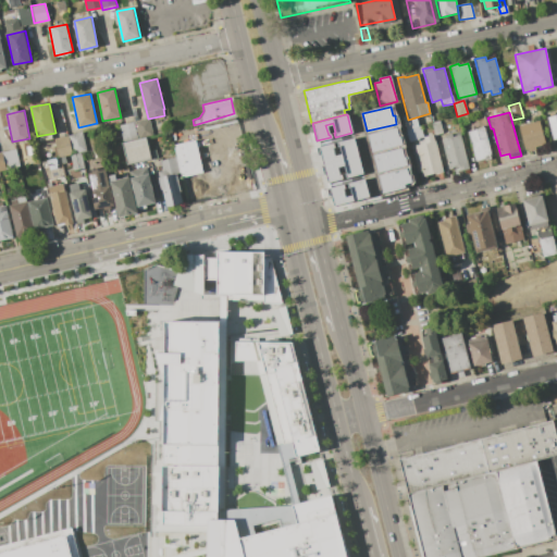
[(468,114),(470,122),(460,125),(458,118),(468,114)]
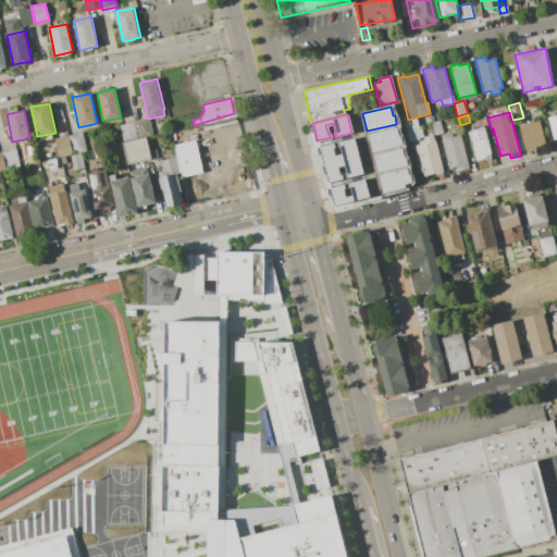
[(546,118),(556,114),(556,138),(553,139),(546,118)]
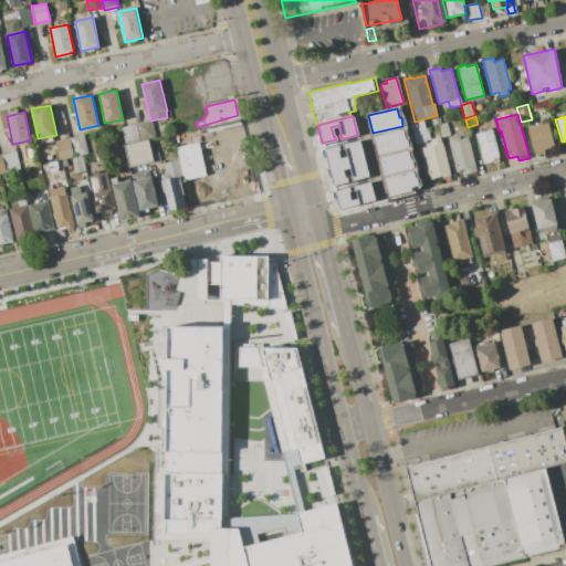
[(148,139),(140,142),(136,123),(152,121),(155,138),(148,139)]
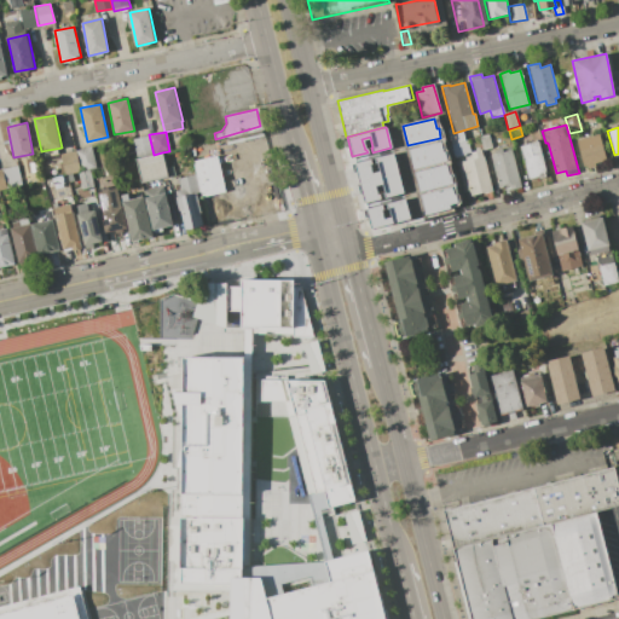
[(154,155),(137,158),(133,138),(149,134),(154,155)]
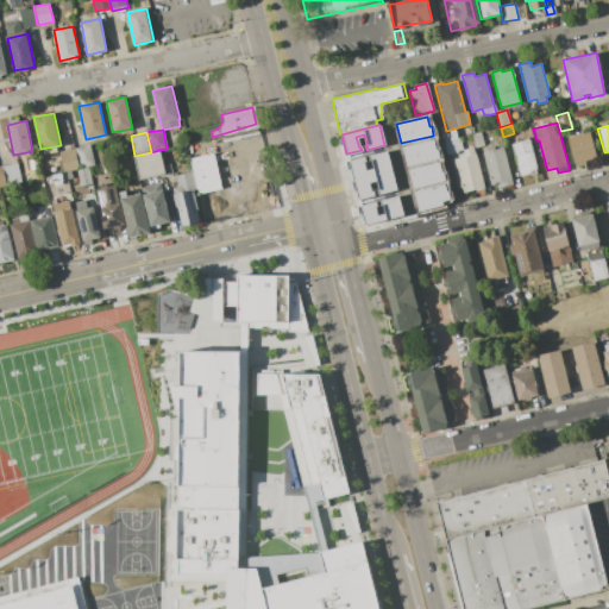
[(481,132),(485,146),(475,149),(471,135),(481,132)]
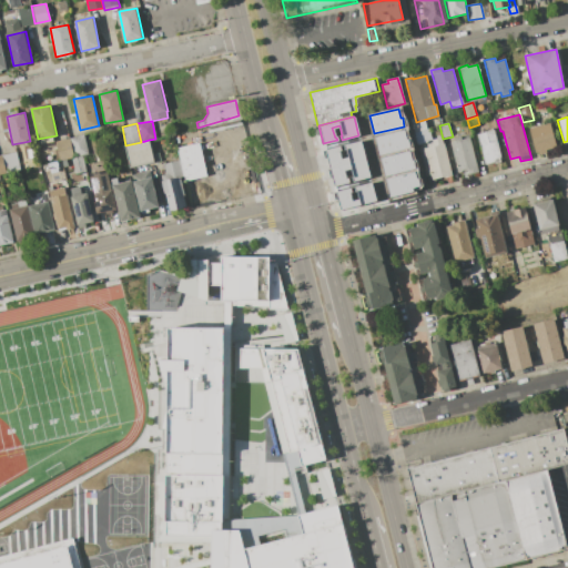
[(529,129),(549,123),(556,150),(538,155),(537,151),(535,152),(529,129)]
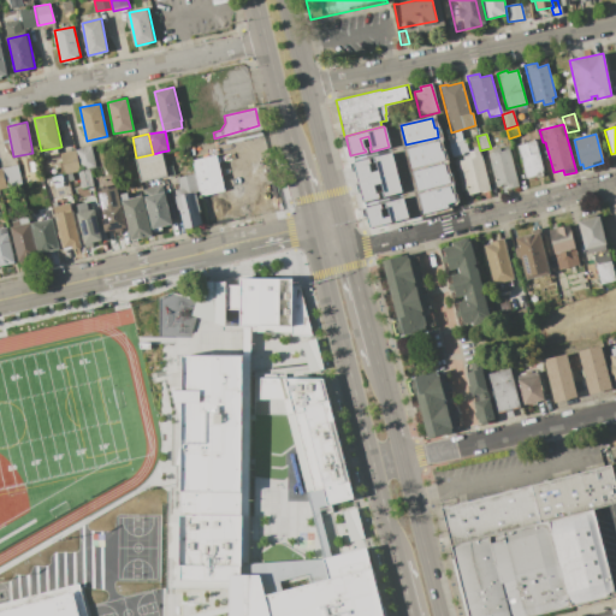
[(410,167),(406,148),(437,140),(439,150),(442,150),(444,159),(410,167)]
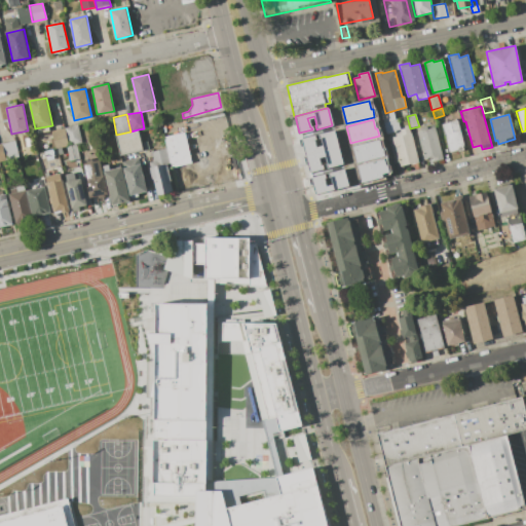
[(458,120),(464,146),(463,146),(464,150),(456,152),(456,151),(448,153),(441,124),(458,120)]
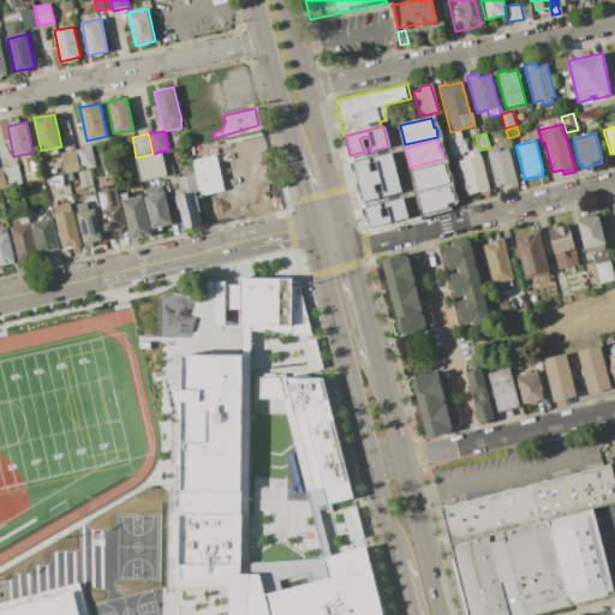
[(90,145),(95,167),(89,168),(79,171),(76,149),(90,145)]
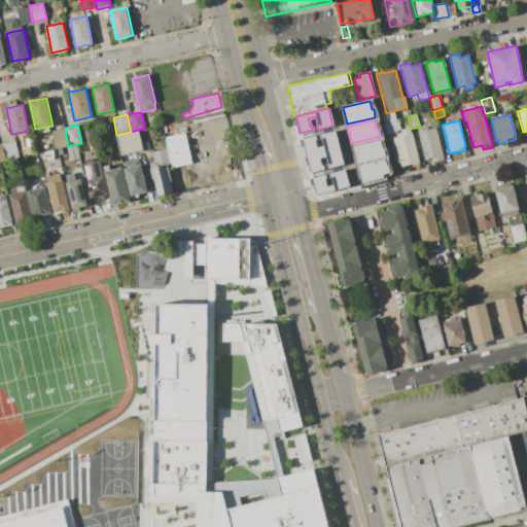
[(68,146),(65,147),(55,149),(50,131),(65,128),(68,146)]
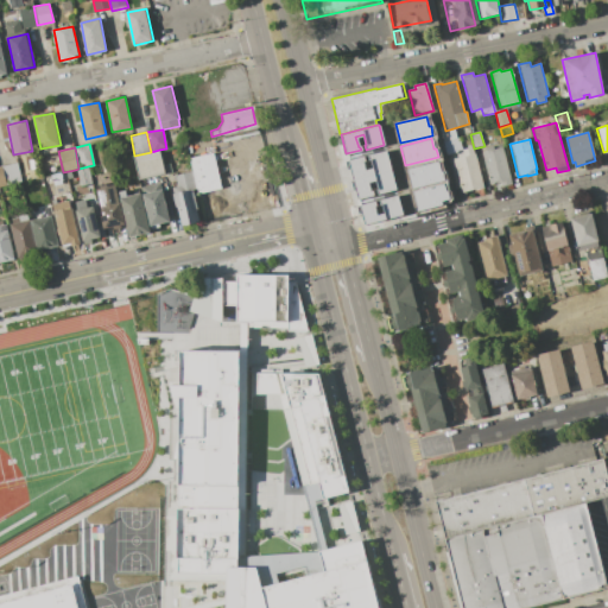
[(475,153),(485,189),(475,191),(475,189),(462,192),(453,159),(457,158),(456,154),(462,152),(462,150),(473,147),(474,153),(475,153)]
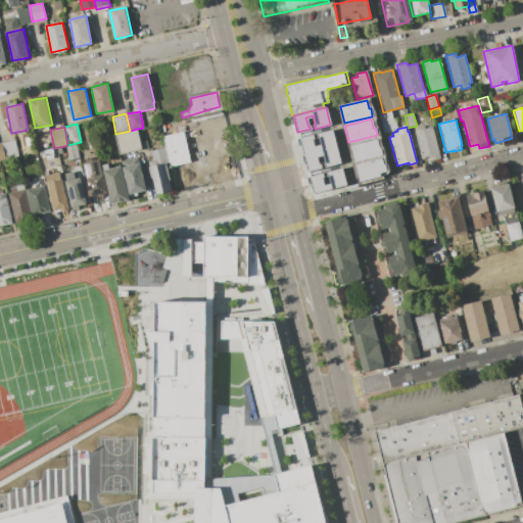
[(414,131),(433,127),(441,157),(430,160),(429,156),(421,158),(414,131)]
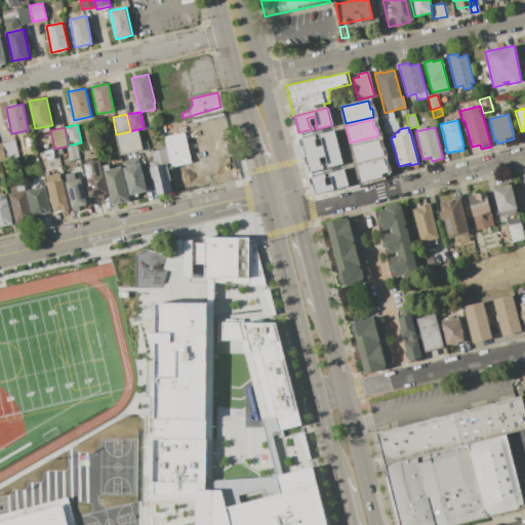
[(137,129),(140,143),(142,151),(120,155),(115,134),(116,134),(130,131),(137,129)]
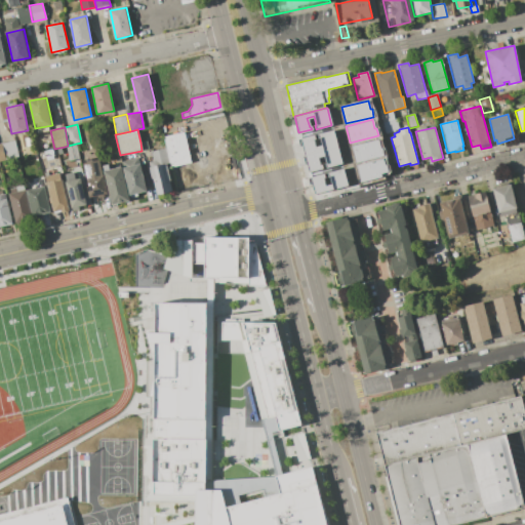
[(333,129),(317,133),(318,137),(320,136),(322,146),(315,147),(313,138),(314,137),(313,134),(300,138),(305,154),(337,146),(333,129)]
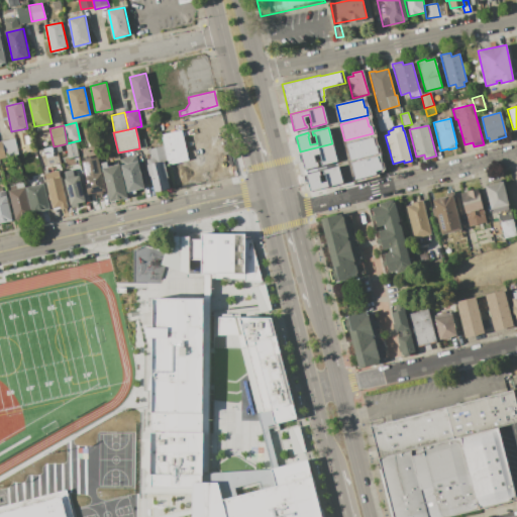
[(170,165),(190,161),(183,129),(163,134),(170,165)]
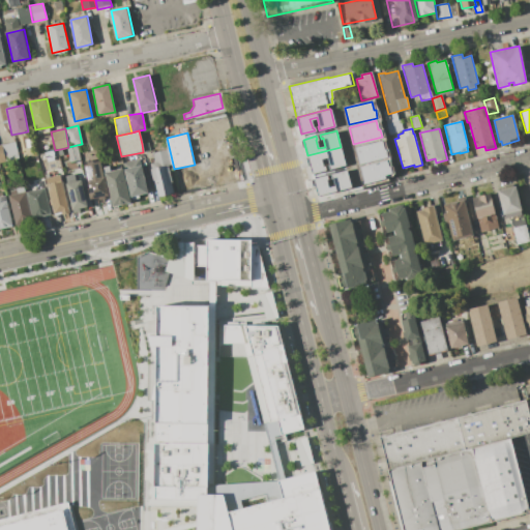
[(25,140),(31,139),(33,146),(26,148),(25,140)]
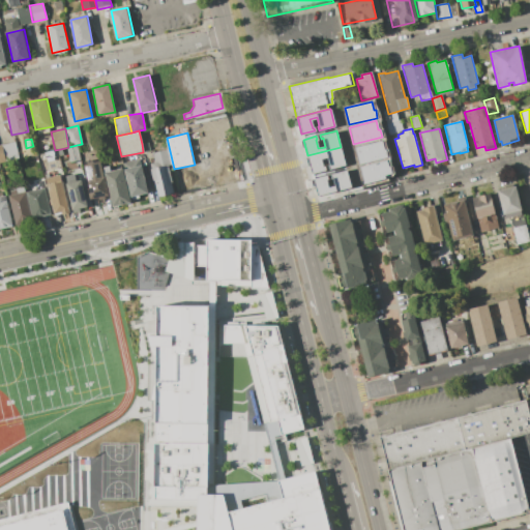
[(358,164),(354,147),(381,141),(383,149),(385,149),(387,157),(358,164)]
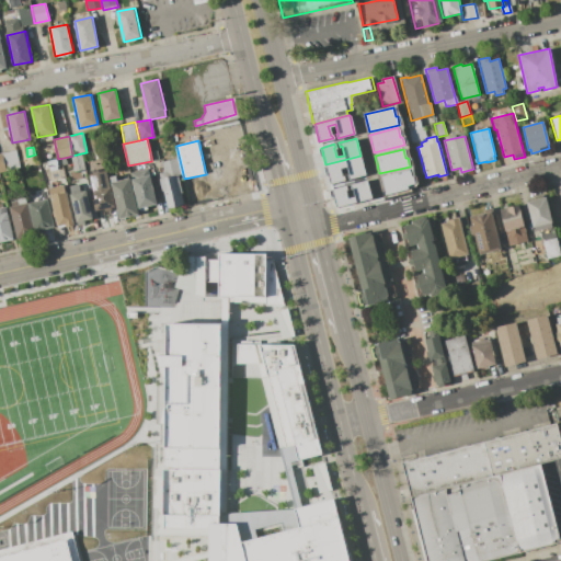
[(6,171),(2,153),(16,150),(20,169),(6,171)]
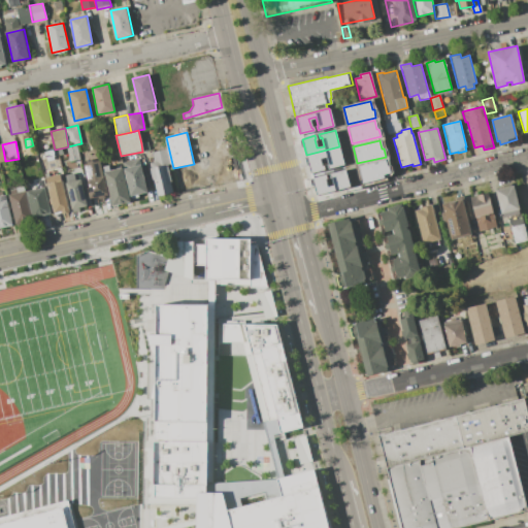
[(142,152),(141,143),(147,142),(150,150),(142,152)]
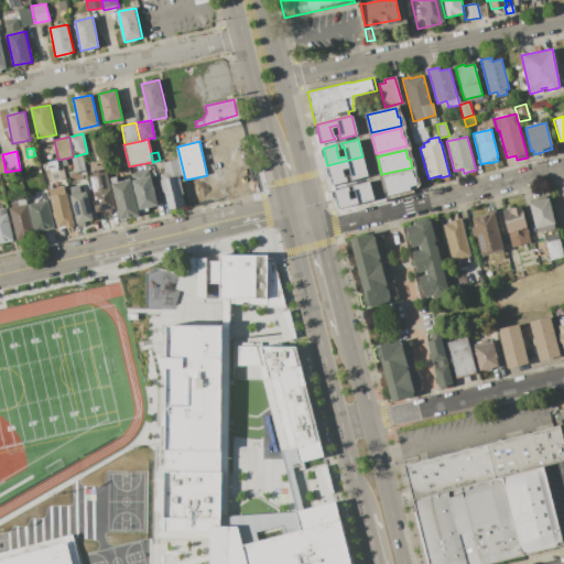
[(73,156),(82,154),(85,170),(73,173),(69,158),(73,156)]
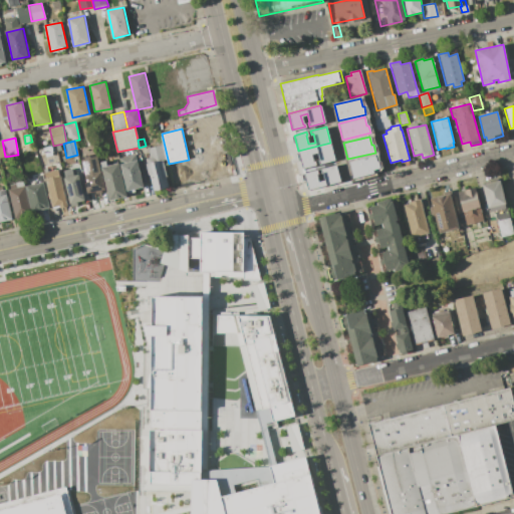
[(334,160),(318,164),(318,160),(319,160),(317,152),(310,153),(312,162),(314,162),(315,164),(302,168),(298,151),(330,143),(334,160)]
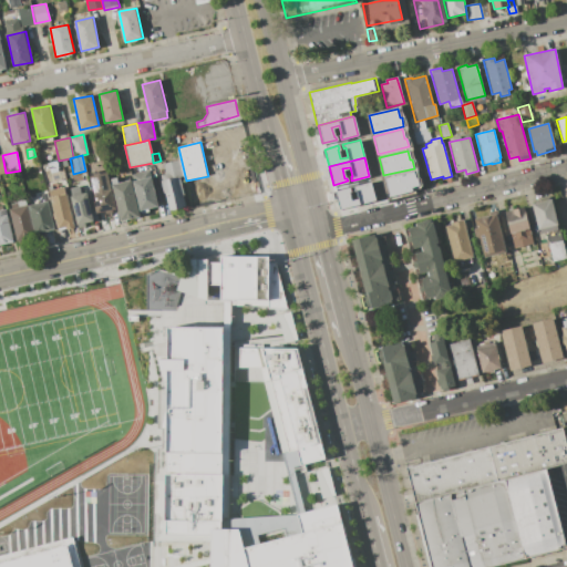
[(169,212),(162,175),(166,174),(164,164),(179,160),(185,182),(182,182),(185,196),(184,197),(186,208),(169,212)]
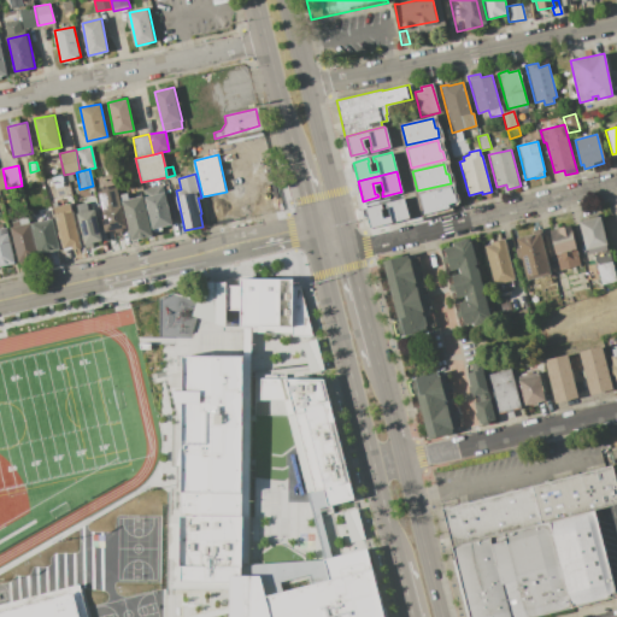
[(162,186),(164,193),(164,192),(172,225),(152,230),(144,197),(145,197),(142,191),(162,186)]
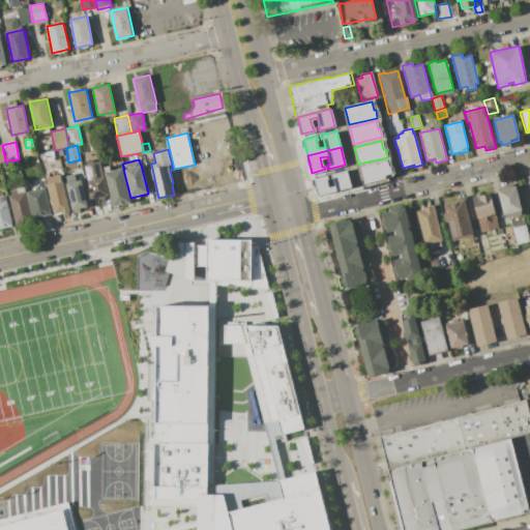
[(363,184),(358,166),(386,159),(388,167),(389,167),(391,174),(384,175),(385,178),(363,184)]
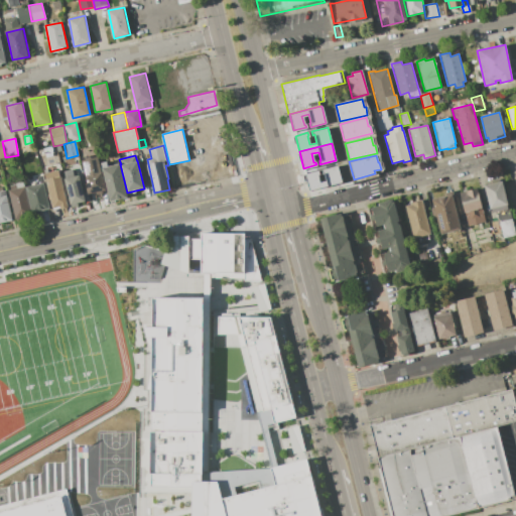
[(106,189),(88,195),(85,183),(86,183),(81,161),(98,157),(106,189)]
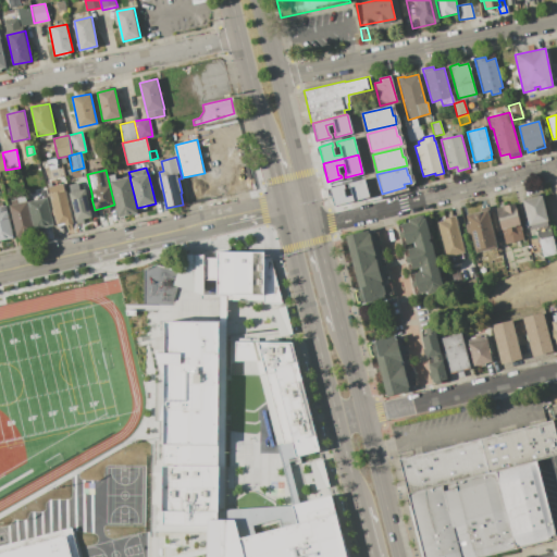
[(128,177),(137,213),(119,218),(109,176),(115,174),(116,180),(128,177)]
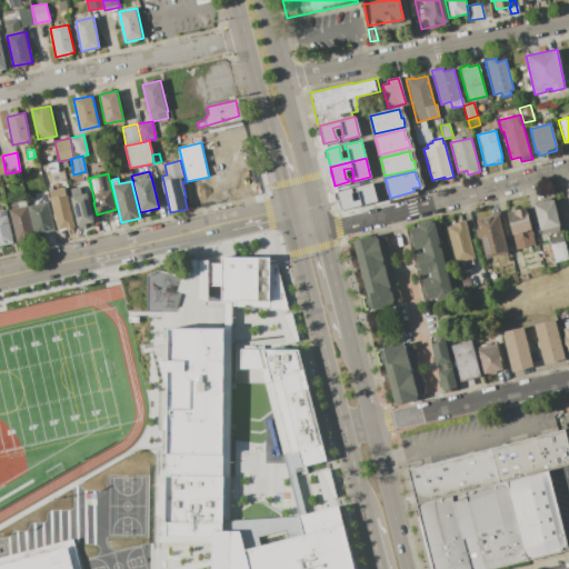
[(371,182),(355,187),(356,191),(357,190),(359,199),(351,201),(349,192),(351,191),(350,188),(336,192),(341,209),(377,200),(371,182)]
